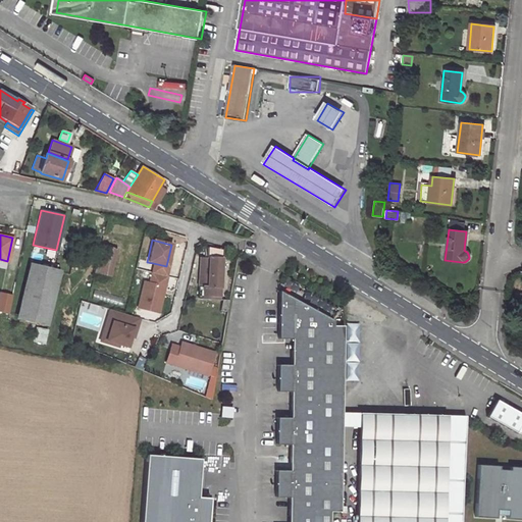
[(115,248),(100,245),(94,272),(109,275),(115,248)]
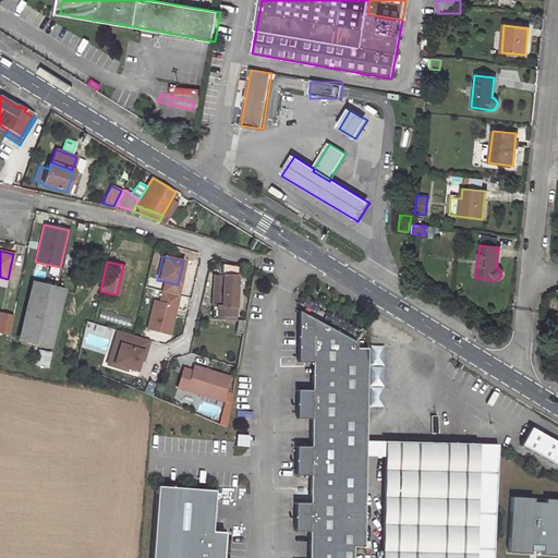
[(221,275),(237,276),(237,267),(221,267),(221,275)]
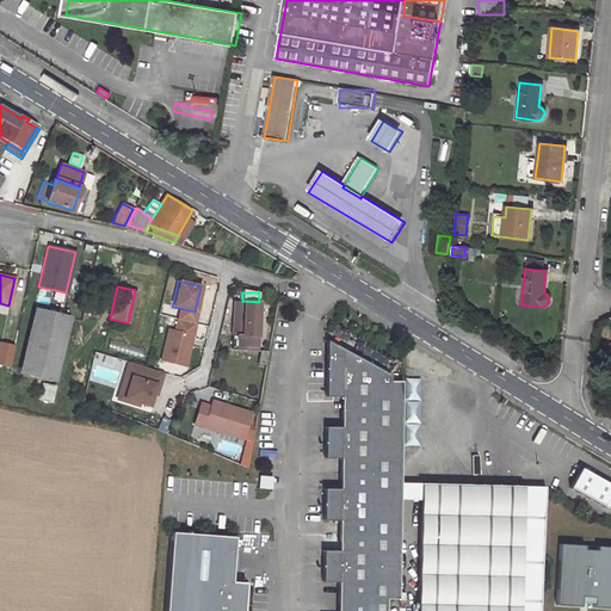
[(240,337),(257,337),(259,302),(242,301),(240,334),(240,337)]
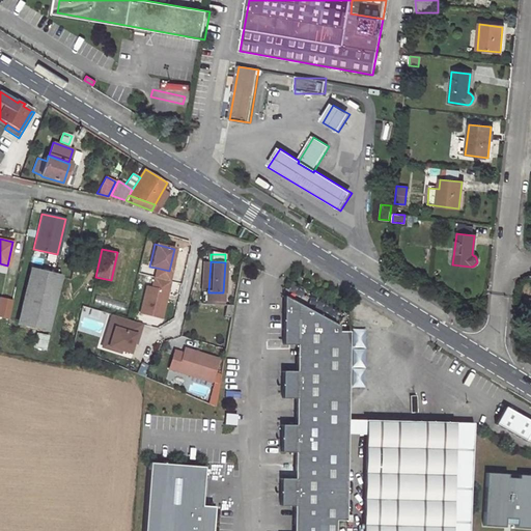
[(156,268),(154,277),(167,280),(169,271),(156,268)]
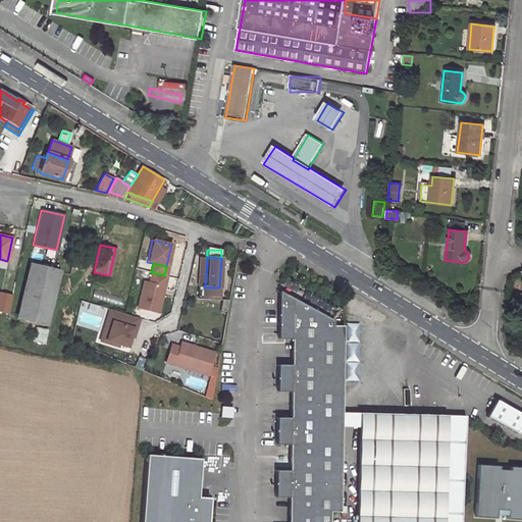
[(57,272),(30,265),(18,316),(45,324),(57,272)]
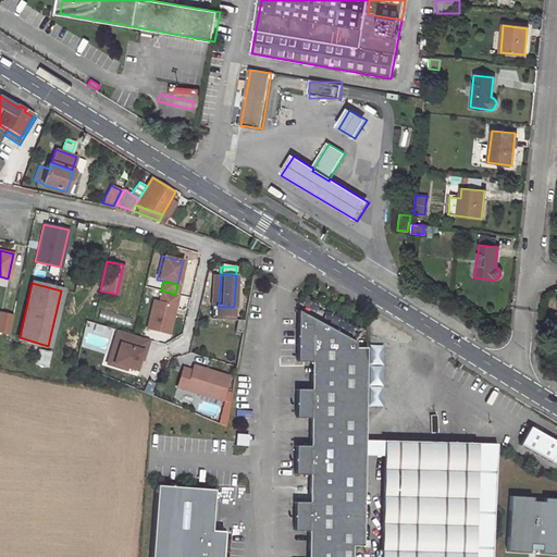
[(169,333),(177,295),(175,294),(161,291),(158,301),(152,300),(146,329),(169,333)]
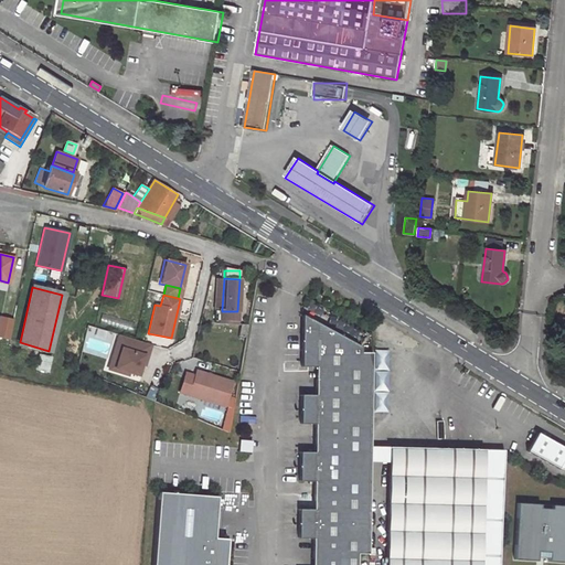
[(222,311),(222,309),(219,309),(219,321),(237,322),(237,311),(222,311)]
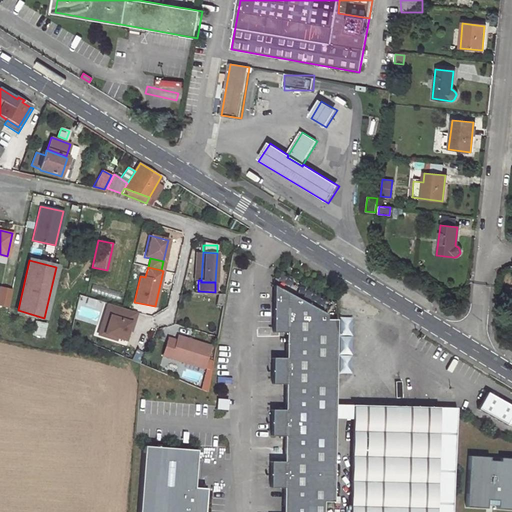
[(0,286),(0,305),(8,307),(12,290),(0,286)]
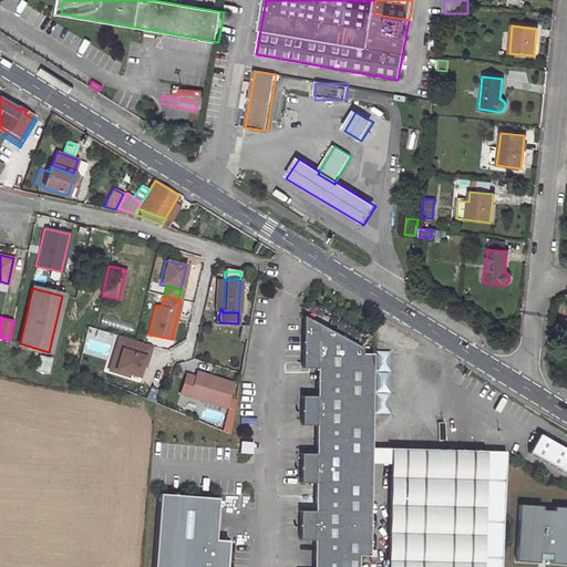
[(363,349),(305,317),(303,369),(318,369),(318,397),(303,397),(302,425),(317,426),(317,454),(302,454),(301,483),(316,483),(316,512),(301,511),(300,540),(315,540),(313,566),(359,566),(360,556),(371,556),(372,463),(372,449),(373,416),(374,356),(363,354),(363,349)]
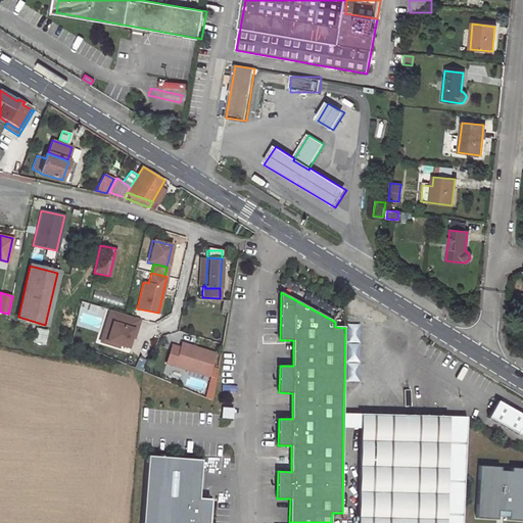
[(230,301),(223,300),(221,312),(228,313),(230,301)]
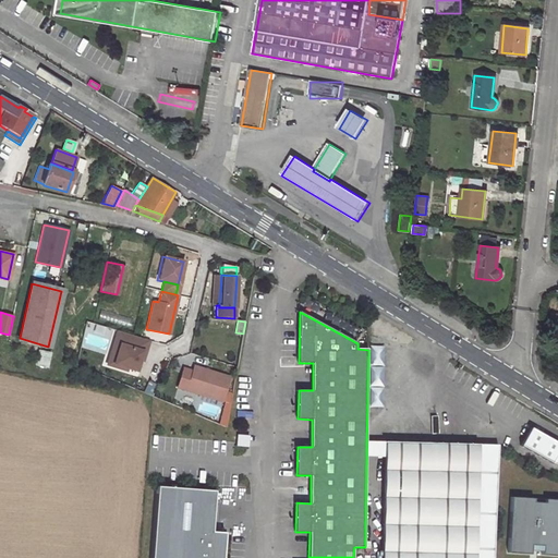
[(119,344),(142,351),(144,352),(147,341),(133,336),(117,331),(113,343),(119,344)]
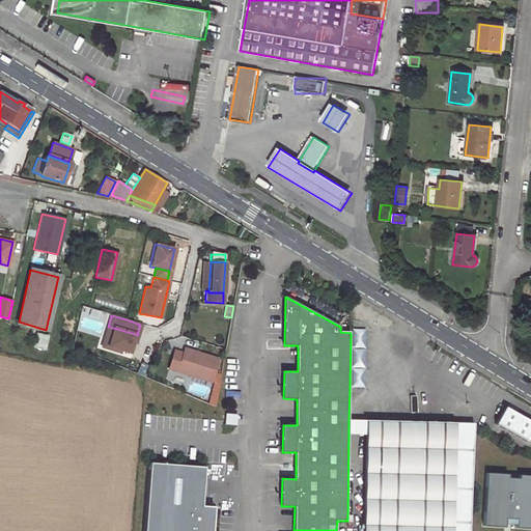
[(113,328),(108,327),(102,347),(119,353),(120,350),(108,346),(113,328)]
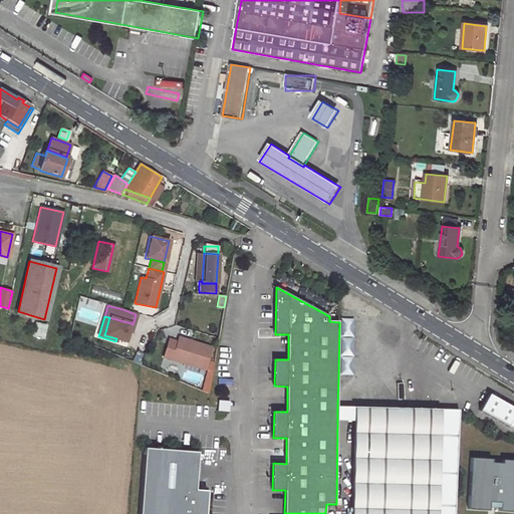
[(131,323),(109,317),(104,335),(116,338),(125,341),(127,331),(131,323)]
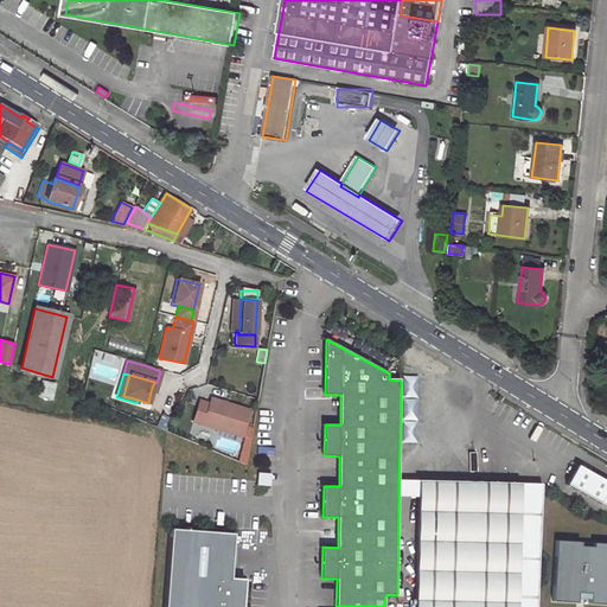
[(401,381),(400,446),(416,446),(416,420),(433,420),(433,378),(401,378),(401,381)]
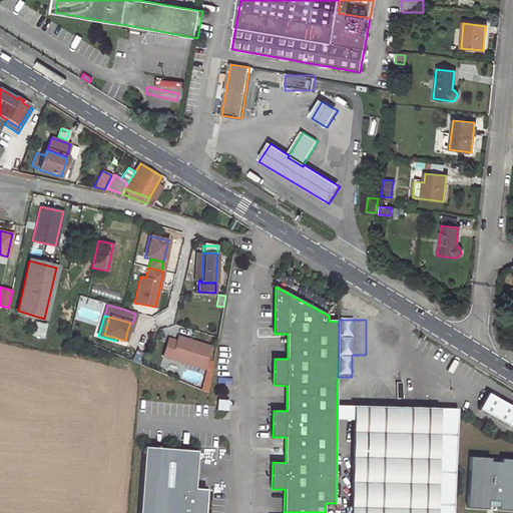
[(45,325),(36,322),(32,337),(41,339),(45,325)]
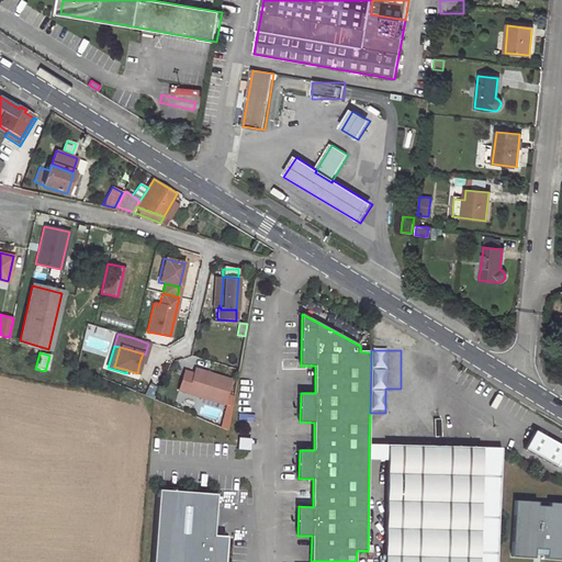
[(193,374),(188,392),(223,404),(231,380),(195,369),(193,374)]
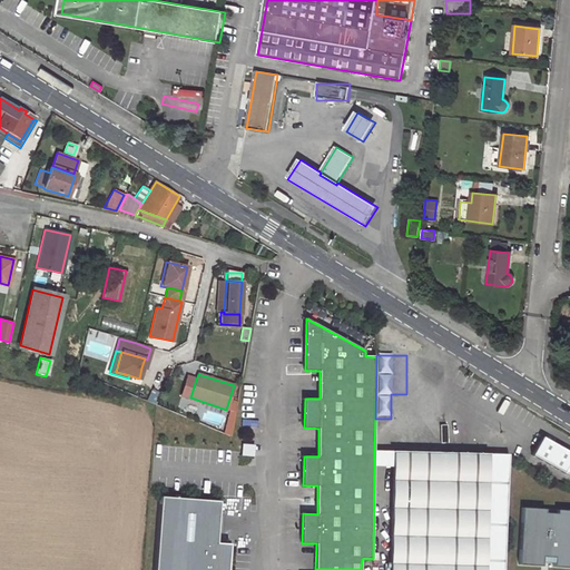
[(190,397),(196,380),(187,376),(182,395),(190,397)]
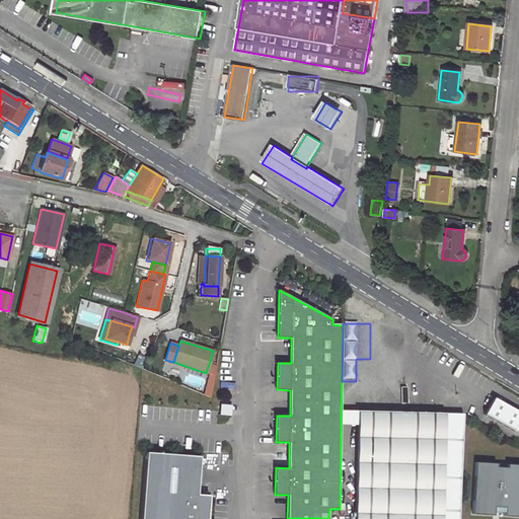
[(137,360),(134,365),(141,368),(144,363),(137,360)]
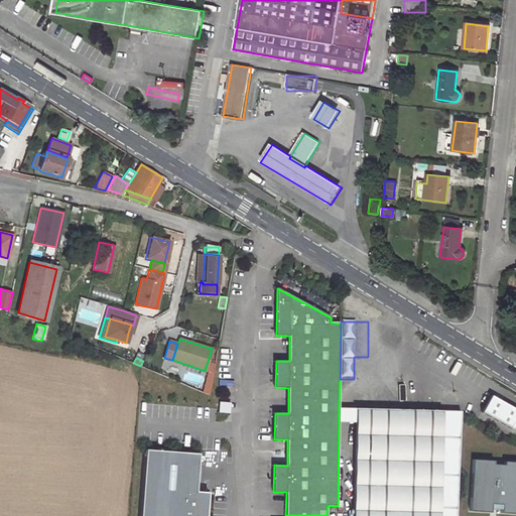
[(515,430),(515,410),(490,396),(481,412),(509,428),(515,430)]
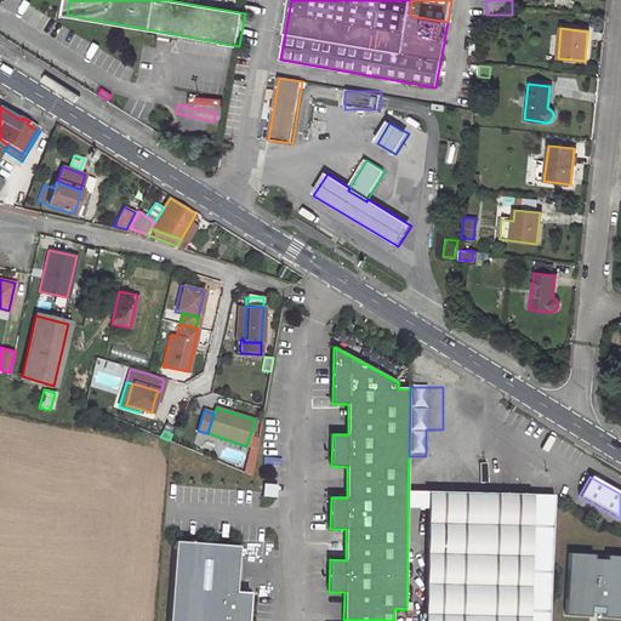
[(428,493),(408,491),(408,507),(428,508),(428,493)]
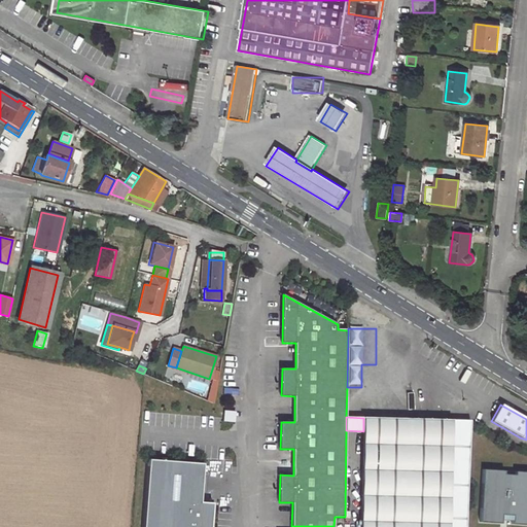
[(448,526),(452,420),(363,418),(363,431),(360,526),(448,526)]
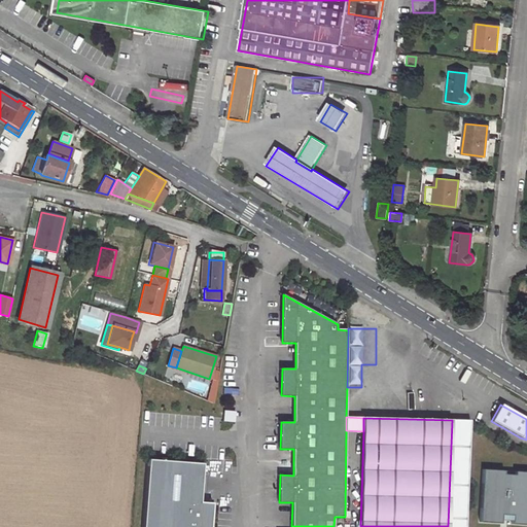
[(203,463),(148,459),(142,526),(209,526),(212,503),(200,502),(203,463)]
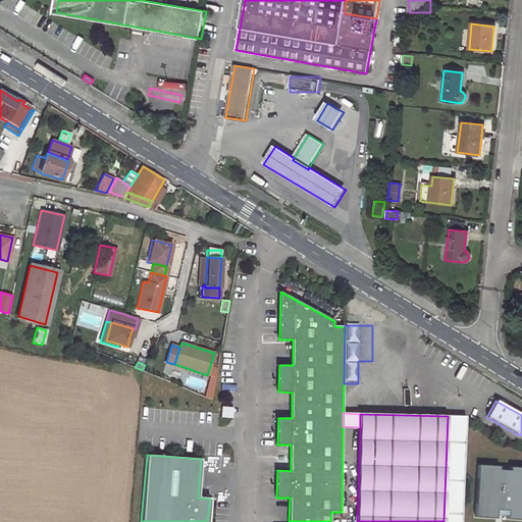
[(521,468),(478,466),(475,517),(521,519),(521,468)]
